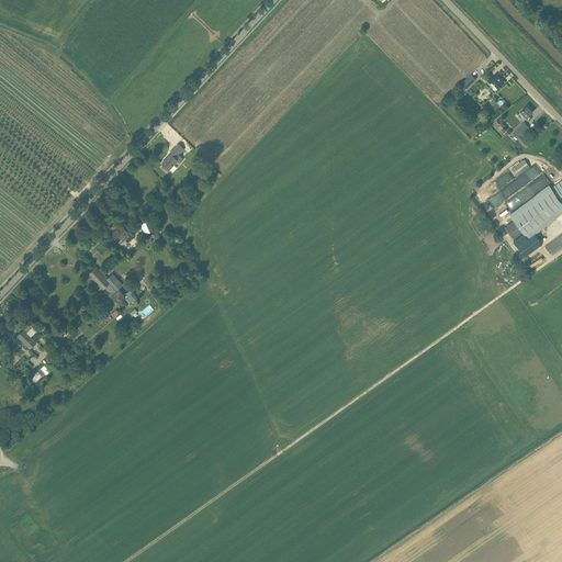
[(490,74),(485,78),(491,83),(493,81),(498,88),(504,82),(496,74),(493,77),(490,74)]
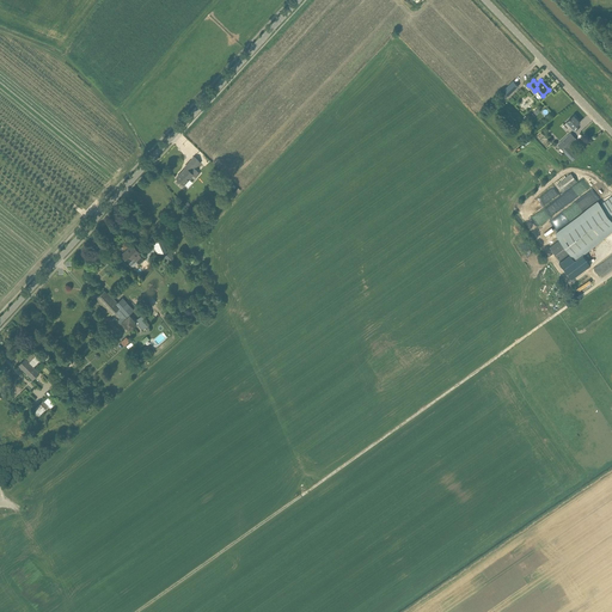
[(503,91),(507,95),(503,97),(506,99),(508,97),(519,86),(513,81),(503,91)]
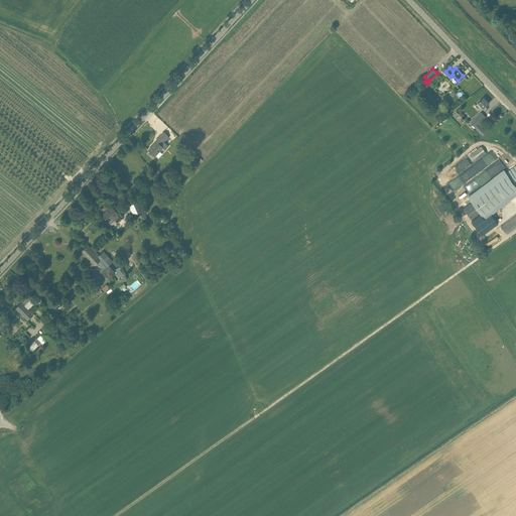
[(484,97),(479,102),(476,105),(479,108),(482,110),(489,103),(484,97)]
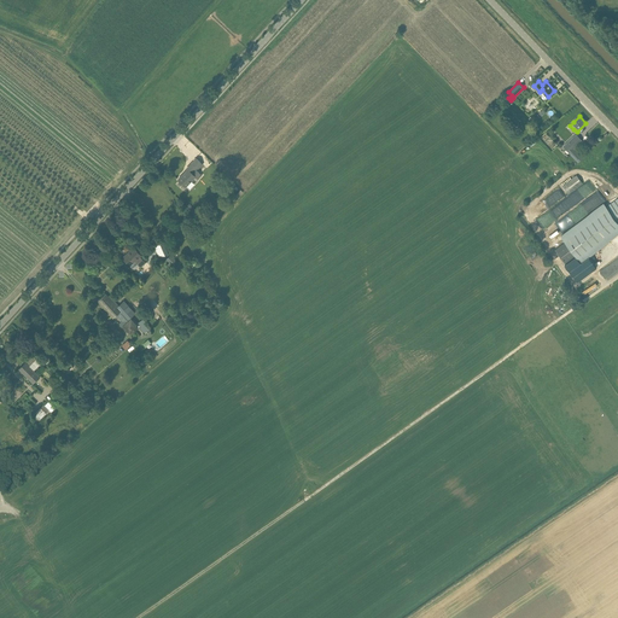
[(575,149),(583,140),(576,134),(564,146),(578,162),(583,158),(575,149)]
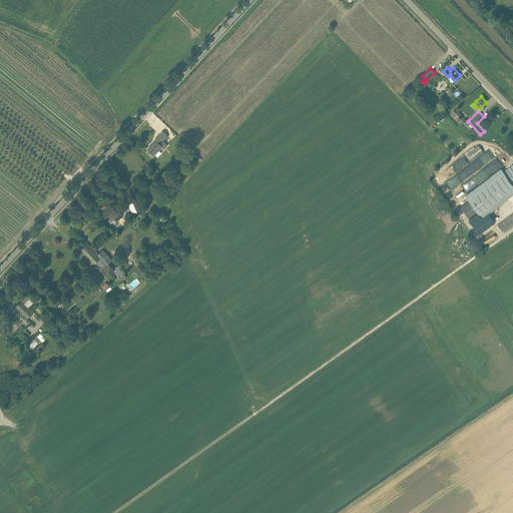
[(168,136),(166,134),(162,131),(158,135),(164,140),(168,136)]
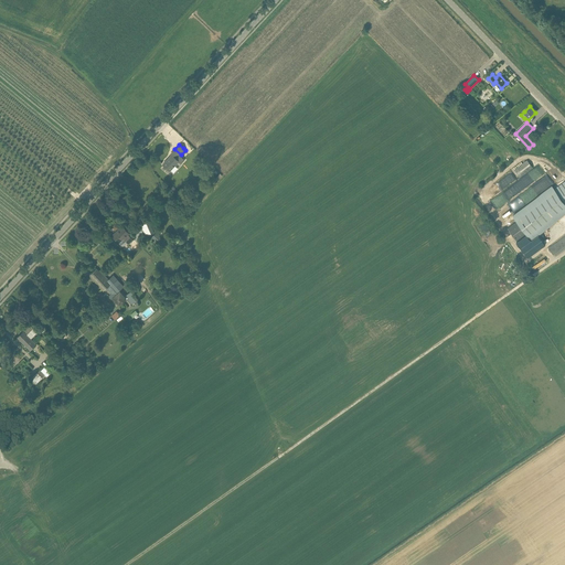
[(184,160),(179,155),(176,158),(172,155),(162,164),(169,170),(178,161),(181,163),(184,160)]
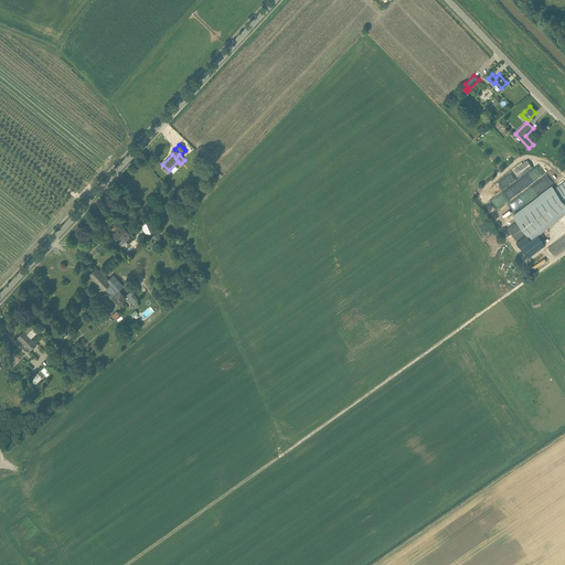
[(520,178),(533,168),(528,160),(514,170),(520,178)]
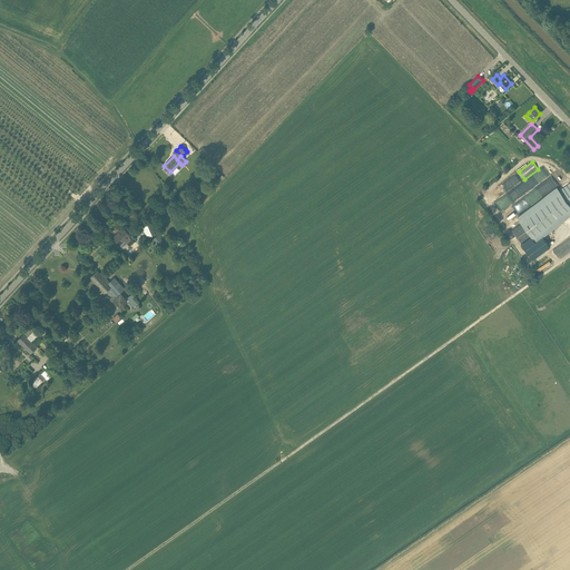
[(498,197),(521,183),(517,176),(493,192),(498,197)]
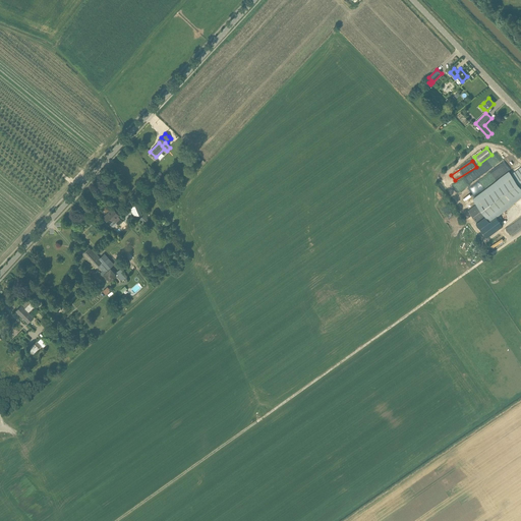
[(477,205),(469,211),(477,222),(476,223),(487,237),(503,225),(497,217),(520,197),(520,167),(511,174),(509,171),(473,198),(477,205)]
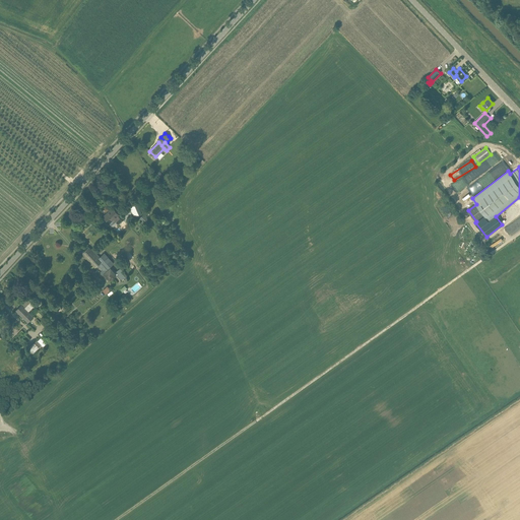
[(138,205),(133,208),(137,217),(142,214),(138,205)]
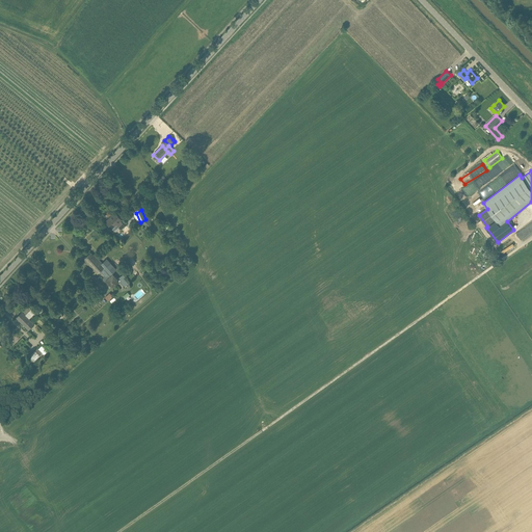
[(112,217),(106,222),(112,228),(117,223),(122,228),(125,224),(121,220),(122,219),(115,213),(111,216),(112,217)]
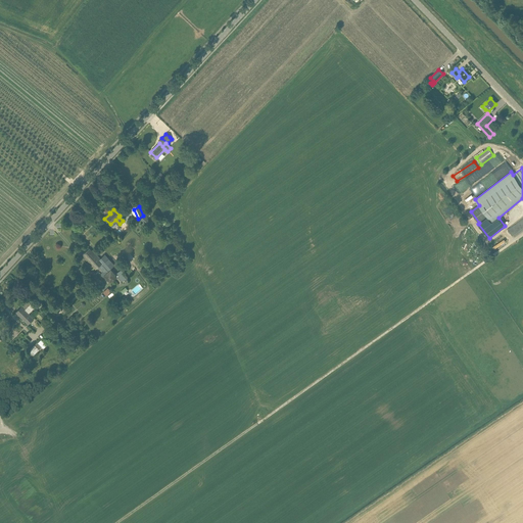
[(522,218),(509,229),(514,237),(522,229),(522,218)]
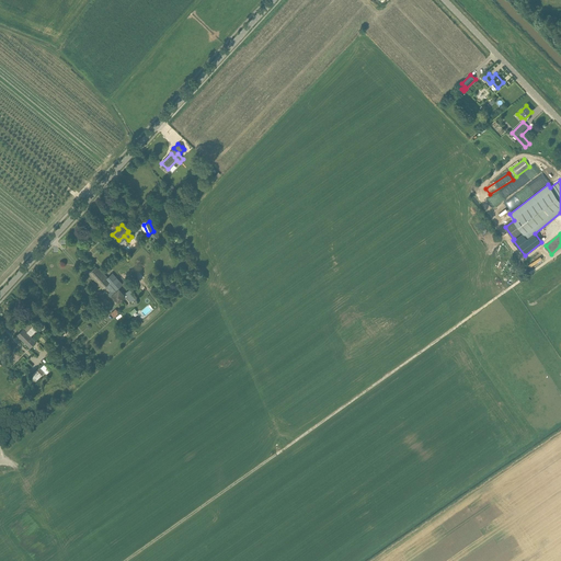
[(95,266),(89,273),(92,276),(103,288),(105,286),(111,292),(109,294),(111,297),(112,296),(118,305),(126,297),(118,288),(123,285),(112,274),(109,277),(100,267),(98,270),(95,266)]
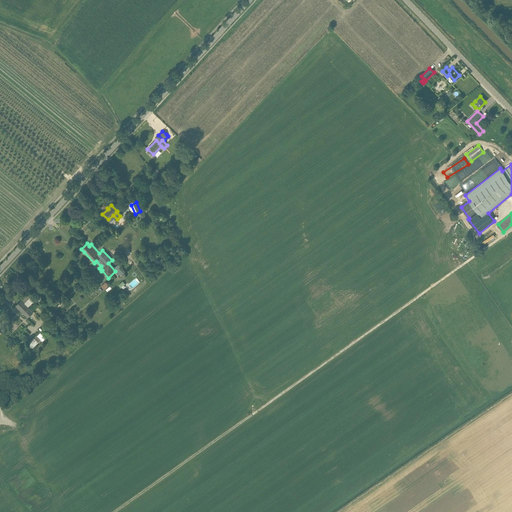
[(121,267),(118,264),(114,268),(117,272),(116,273),(119,276),(121,274),(123,272),(120,269),(121,267)]
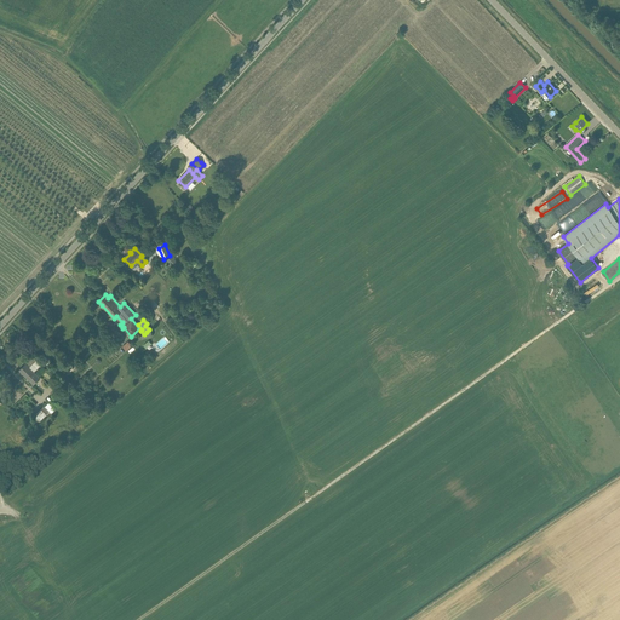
[(160,350),(167,344),(162,339),(155,345),(160,350)]
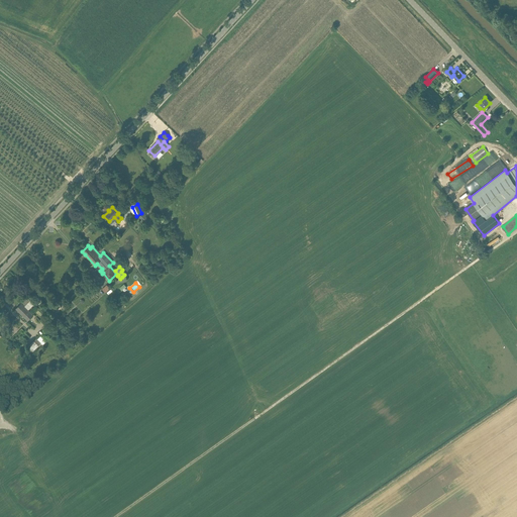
[(27,310),(35,302),(31,298),(24,306),(21,303),(16,308),(27,320),(33,315),(27,310)]
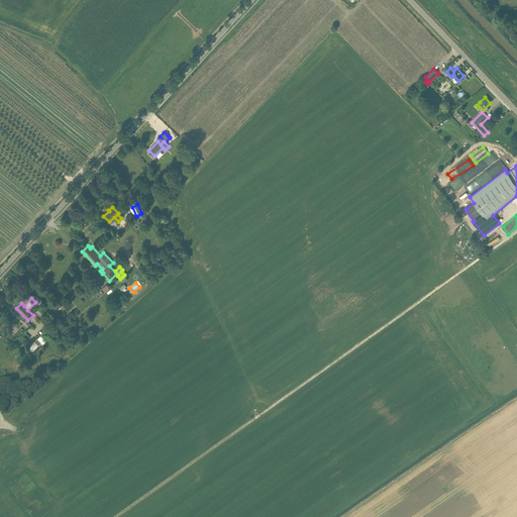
[(40,335),(36,340),(42,345),(46,341),(40,335)]
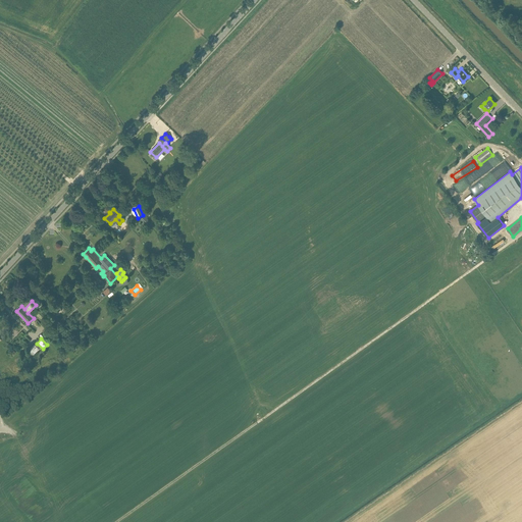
[(21,365),(25,360),(20,355),(16,359),(21,365)]
